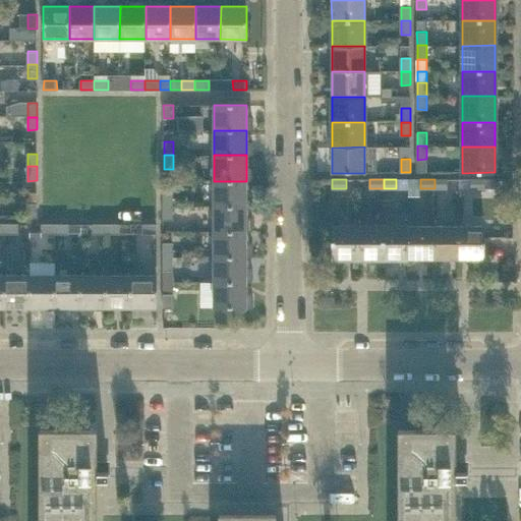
[(435,179),(435,188),(447,188),(447,179),(435,179)]
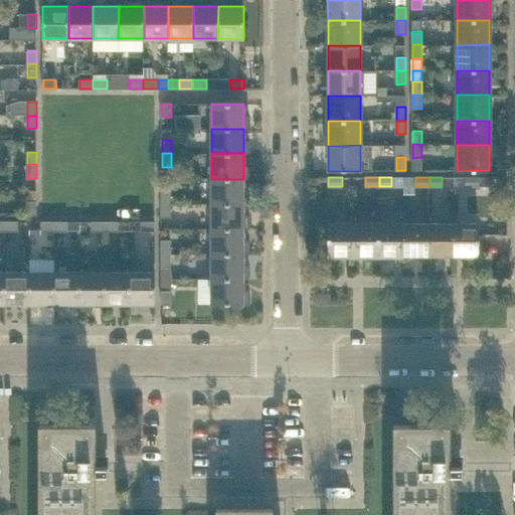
[(489,177),(479,177),(466,177),(466,186),(480,186),(489,186),(489,177)]
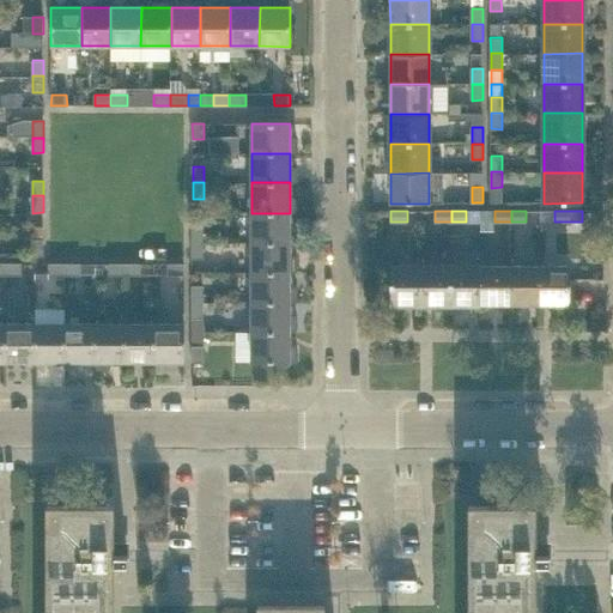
[(290,242),(290,213),(252,213),(252,242),(290,242)]
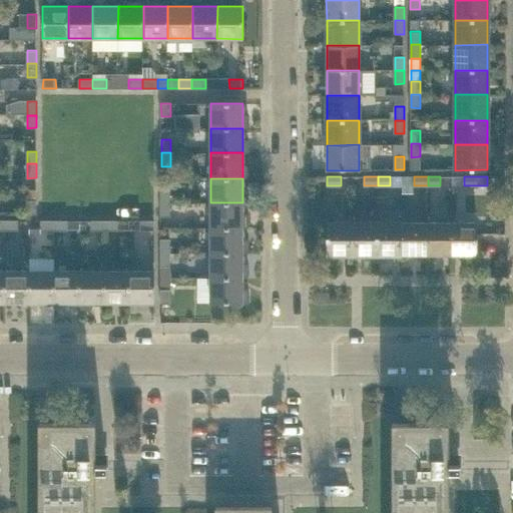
[(161,202),(170,202),(170,190),(161,189),(161,202)]
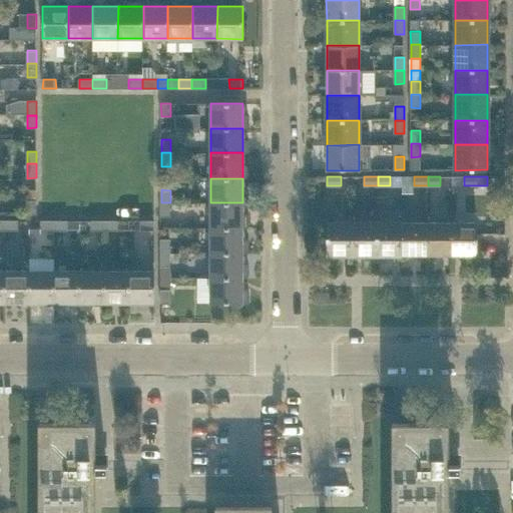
[(27,214),(37,214),(36,200),(27,200),(27,214)]
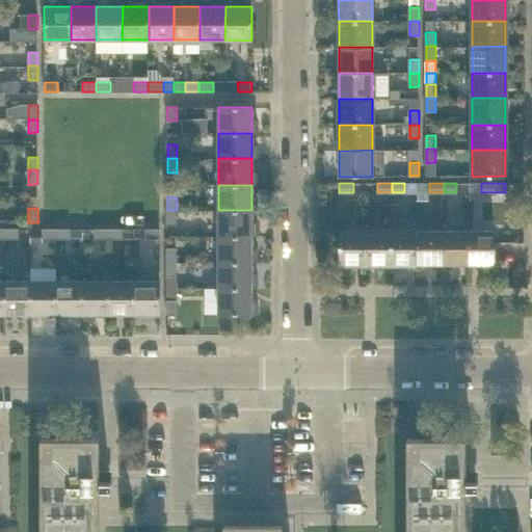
[(177,224),(177,210),(167,210),(167,224),(177,224)]
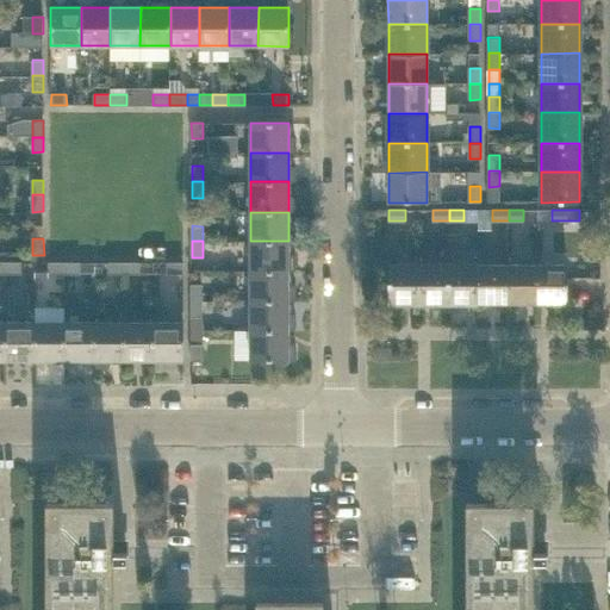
[(288,271),(288,241),(250,241),(250,271),(288,271)]
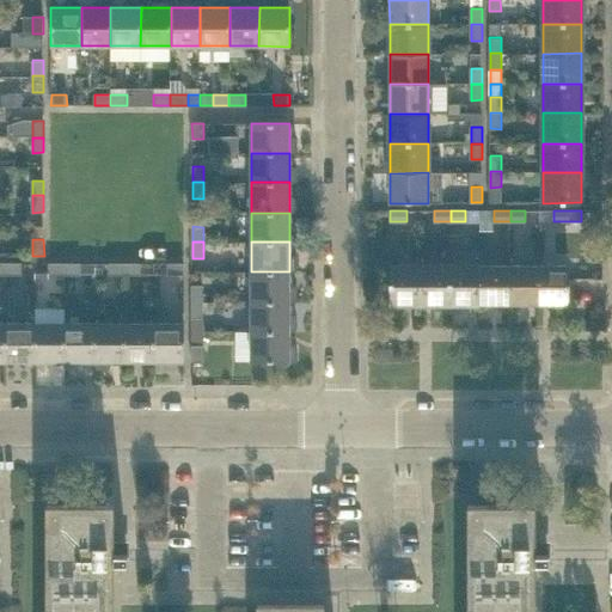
[(6,263),(6,274),(22,275),(22,263),(6,263)]
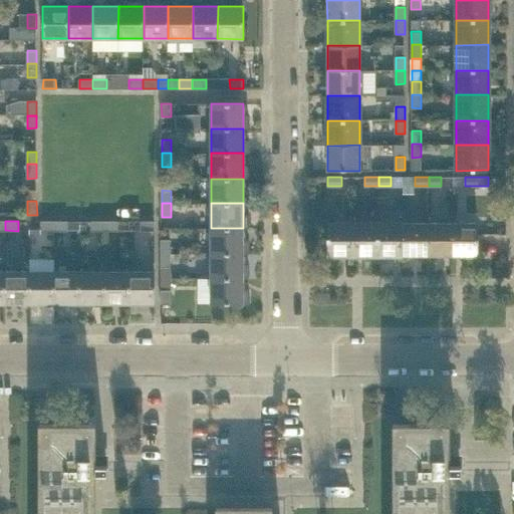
[(41,230),(55,230),(55,221),(41,221),(41,230)]
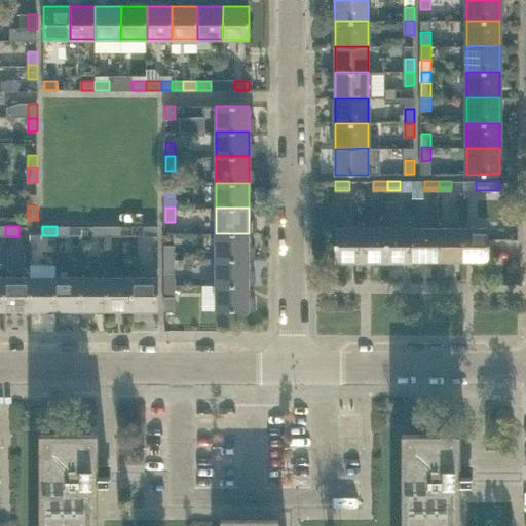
[(57,226),(57,235),(70,235),(70,226),(57,226)]
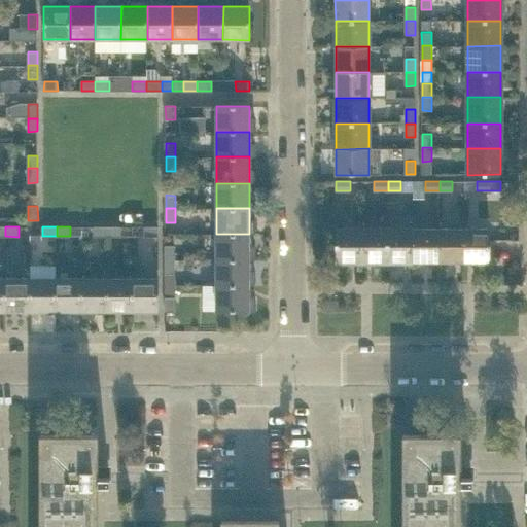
[(106,236),(106,226),(94,226),(94,236),(106,236)]
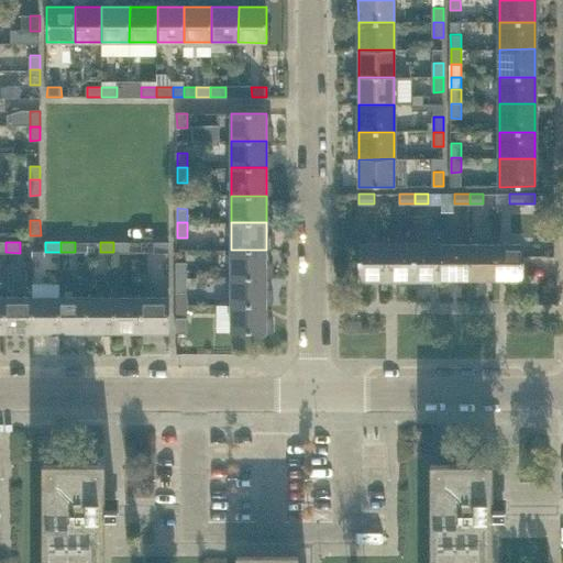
[(113,242),(113,252),(129,252),(129,242),(113,242)]
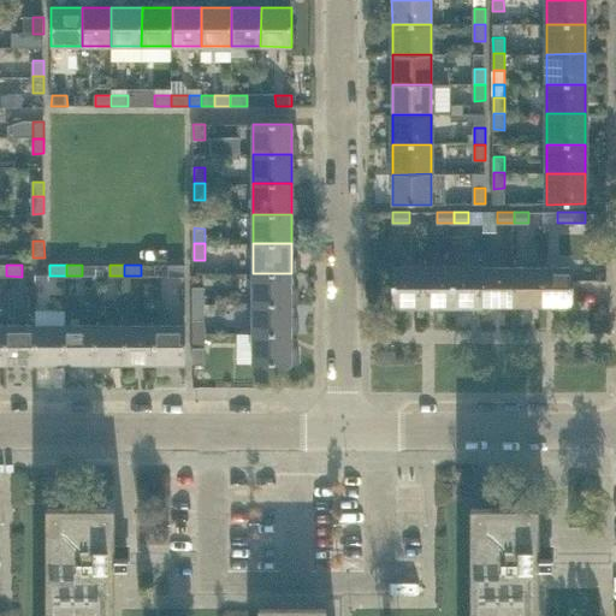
[(187,276),(185,265),(169,265),(169,276),(187,276)]
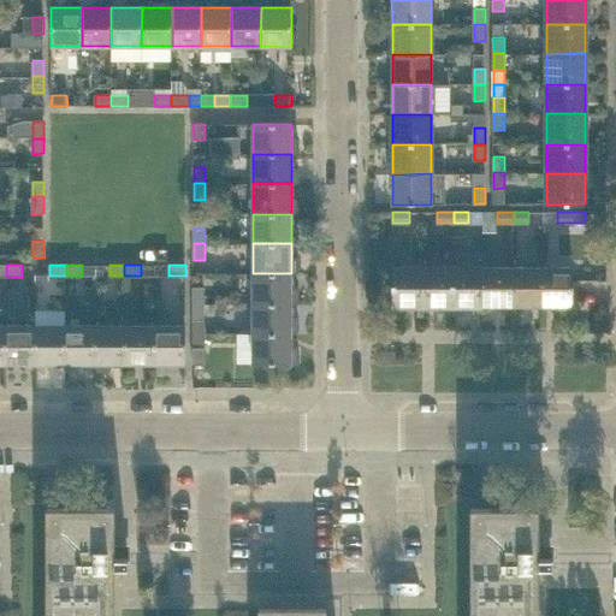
[(483,306),(514,306),(514,266),(483,267),(483,306)]
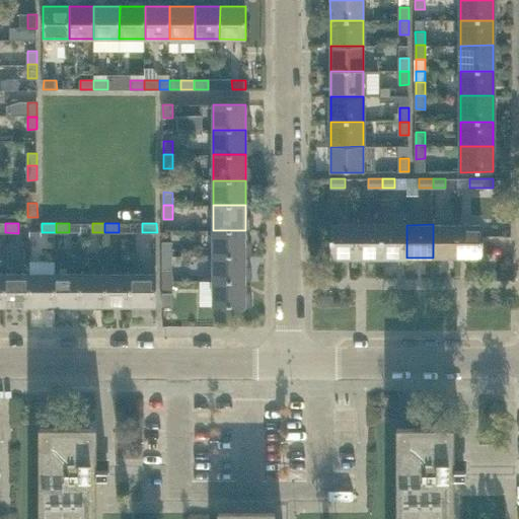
[(433,257),(457,257),(457,224),(433,224),(433,257)]
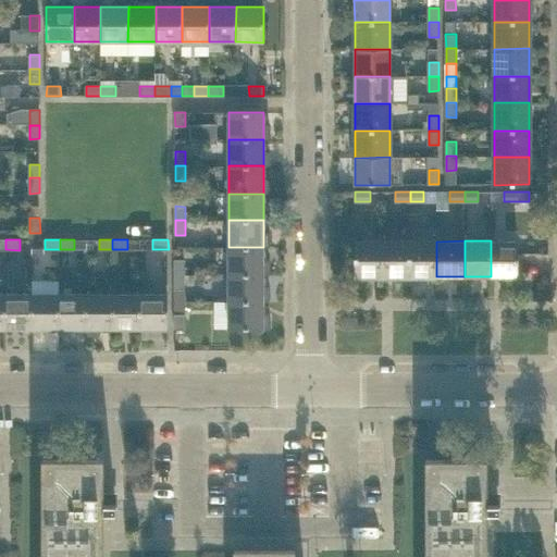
[(491,276),(518,276),(518,240),(491,240),(491,276)]
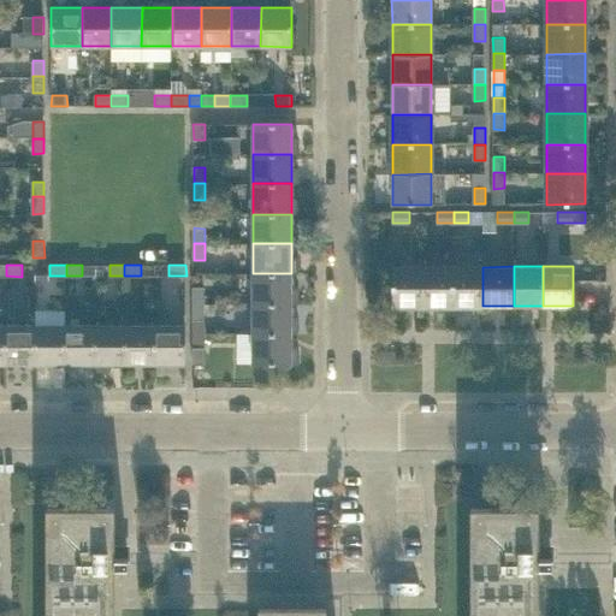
[(392,306),(424,306),(424,267),(392,267),(392,306)]
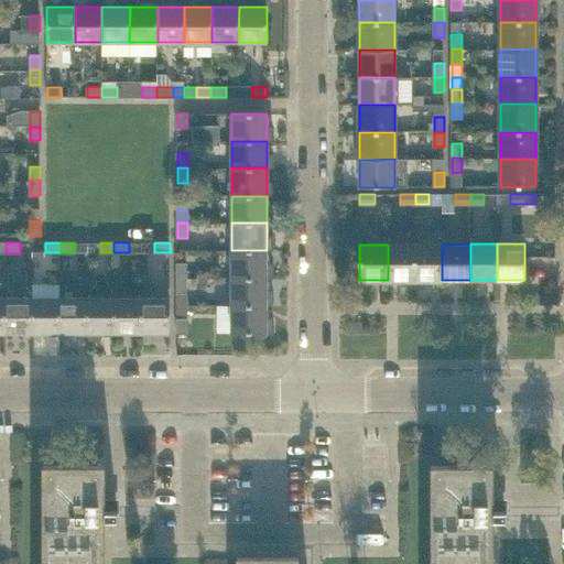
[(388,280),(414,280),(415,245),(388,245),(388,280)]
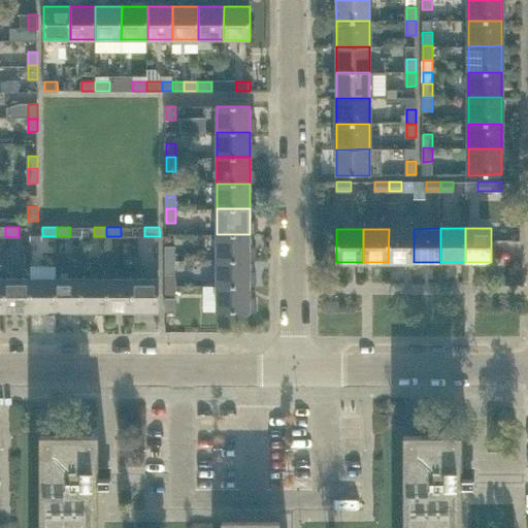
[(388,262),(414,262),(414,229),(389,229),(388,262)]
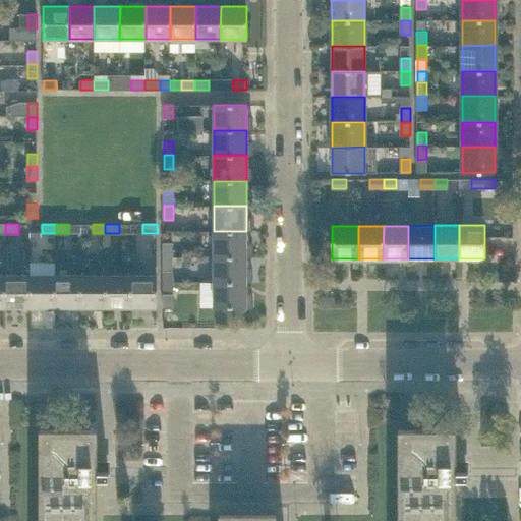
[(246,256),(246,231),(214,231),(214,256),(246,256)]
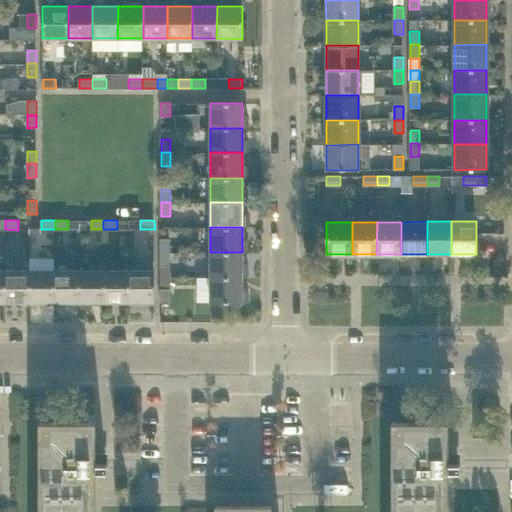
[(161,252),(171,252),(171,239),(161,239),(161,252)]
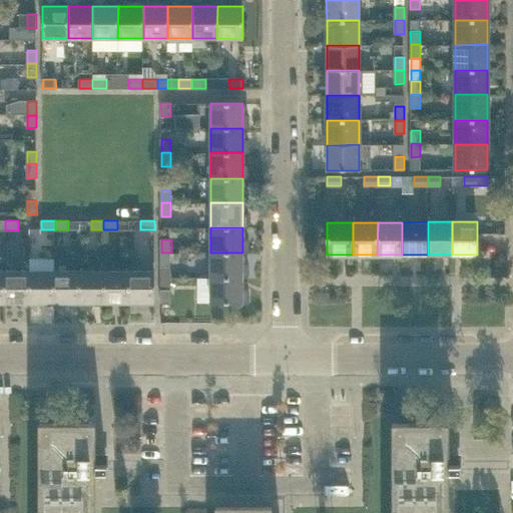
[(171,266),(171,252),(161,252),(161,266),(171,266)]
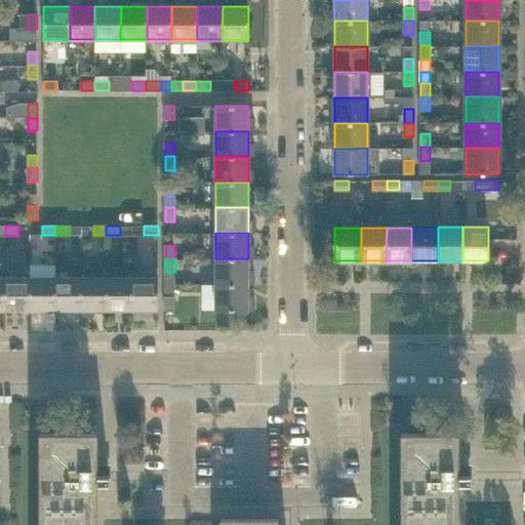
[(248,284),(248,258),(215,258),(215,284),(248,284)]
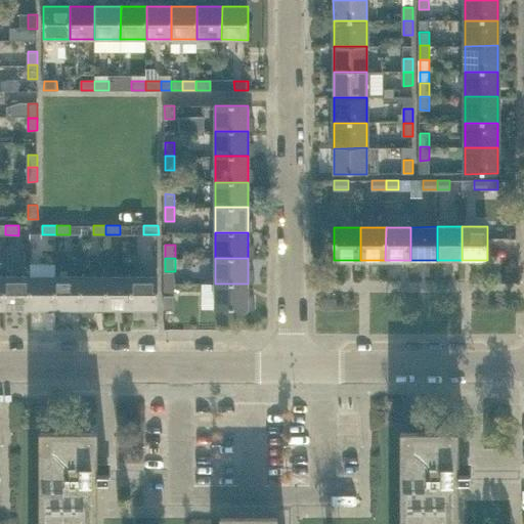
[(106,309),(132,309),(132,275),(105,276),(106,309)]
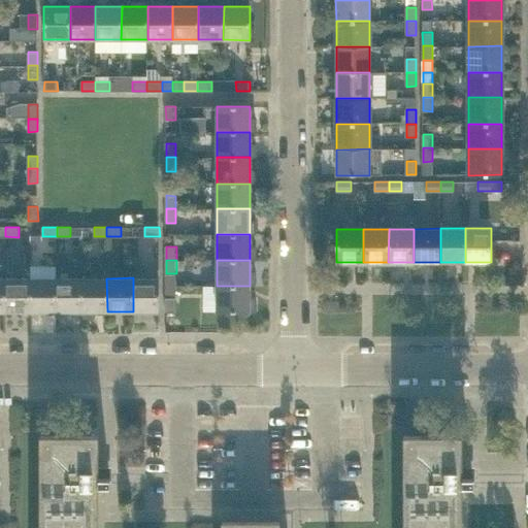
[(133,311),(160,311),(160,277),(133,277),(133,311)]
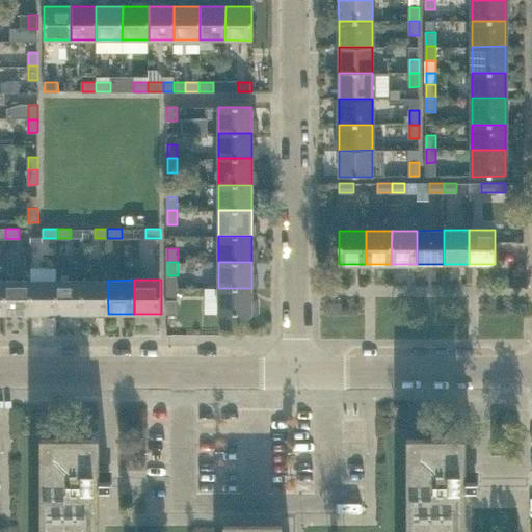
[(5,314),(31,314),(31,281),(5,281),(5,314)]
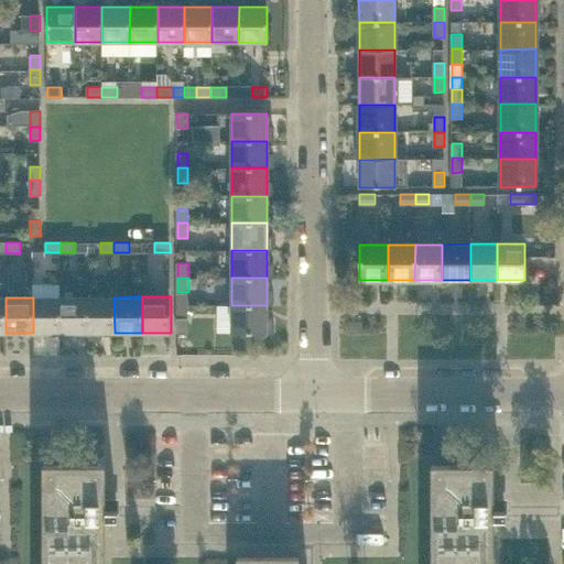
[(33,333),(61,333),(61,297),(33,297),(33,333)]
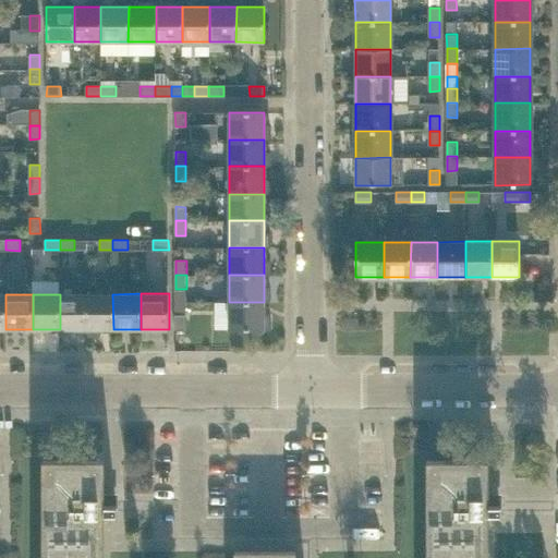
[(60,329),(86,329),(86,294),(60,294),(60,329)]
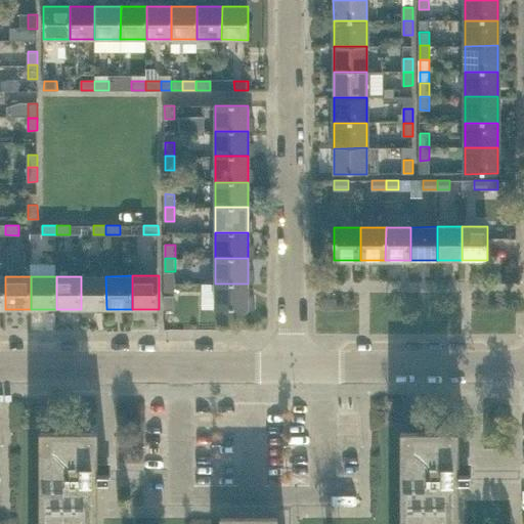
[(81,309),(106,309),(105,276),(81,276),(81,309)]
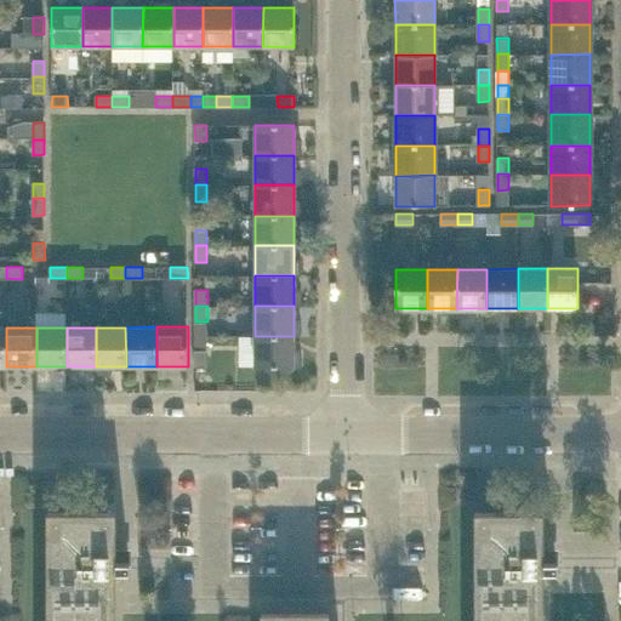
[(255,366),(294,366),(294,336),(255,336),(255,366)]
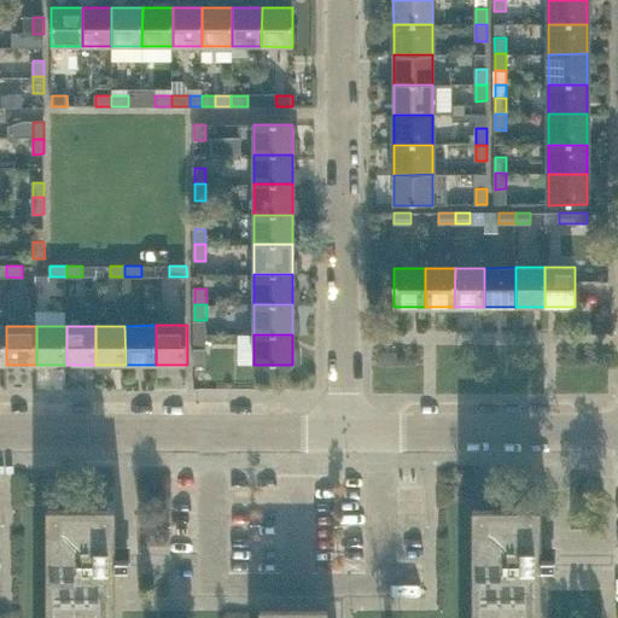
[(205,365),(205,349),(193,349),(193,365),(205,365)]
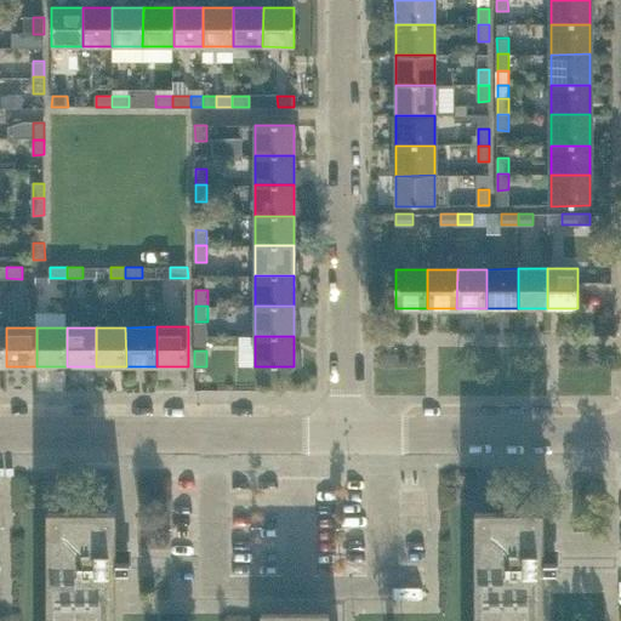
[(114,514),(114,512),(47,512),(47,514),(53,514),(53,620),(108,620),(108,574),(115,574),(115,573),(121,569),(120,565),(119,559),(121,557),(117,553),(115,551),(108,551),(108,513),(114,514)]
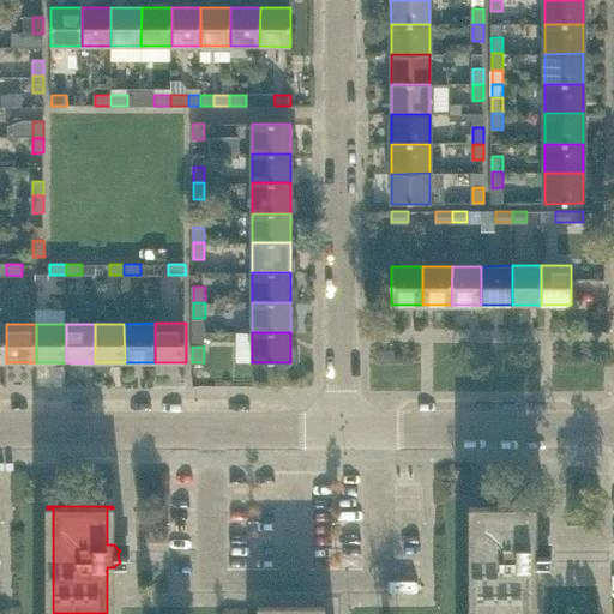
[(529,509),(536,509),(536,506),(470,507),(469,510),(477,510),(476,613),(529,613),(529,579),(539,578),(536,566),(542,563),(541,559),(541,554),(542,551),(537,547),(537,546),(529,546),(529,509)]
